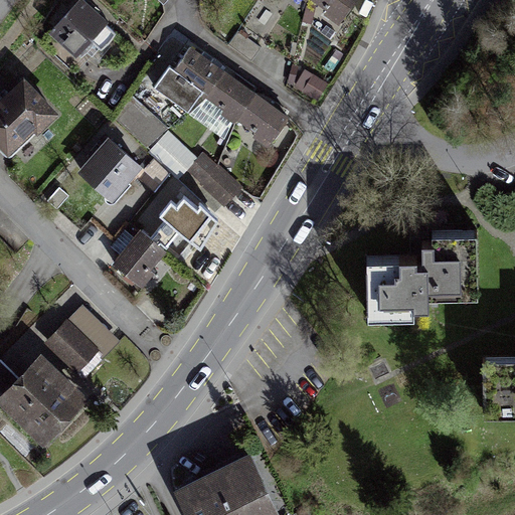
[(81,0),(79,0),(50,30),(82,60),(94,48),(99,52),(117,33),(81,0)]
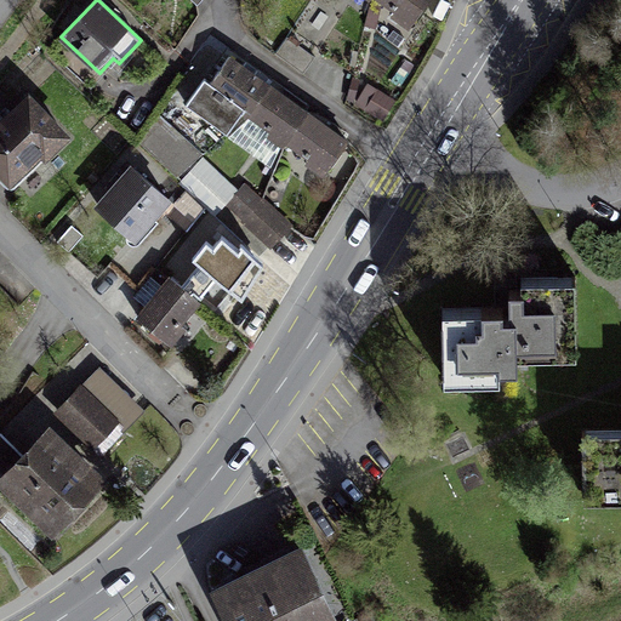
[(362,0),(406,33),(431,0),(362,0)]
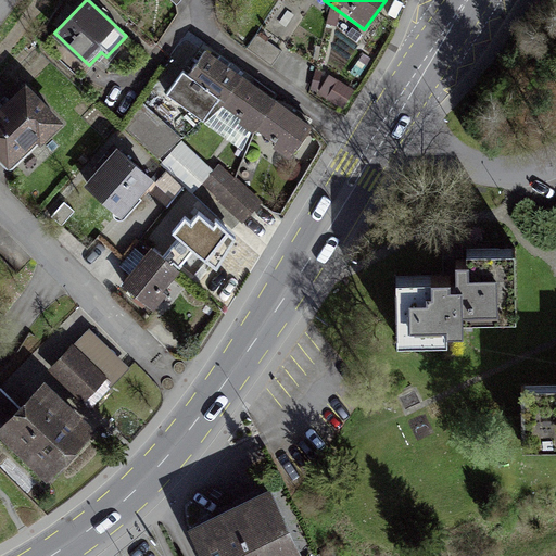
[(248,49),(274,62),(282,45),(257,32),(248,49)]
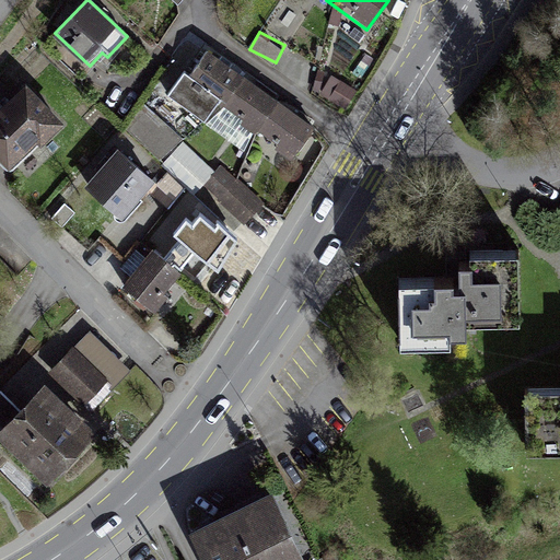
[(223,63),(203,49),(166,103),(203,127),(214,112),(289,162),(314,126),(294,112),(264,91),(223,63)]
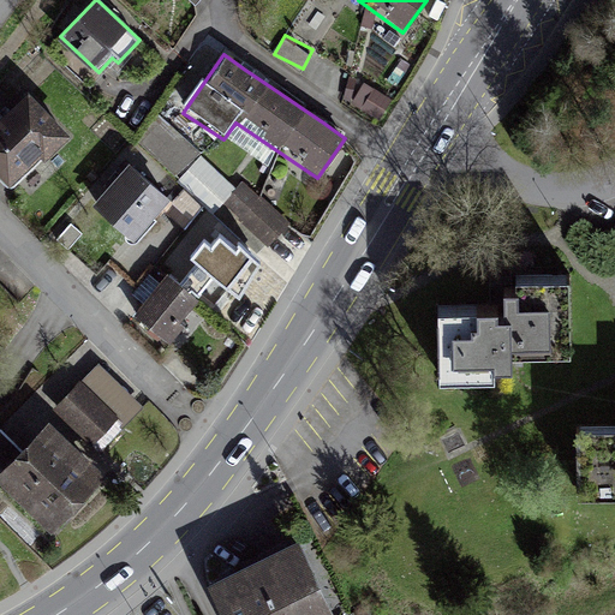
[(0,127),(0,178),(6,184),(37,153),(43,159),(65,138),(29,101),(3,126),(0,127)]
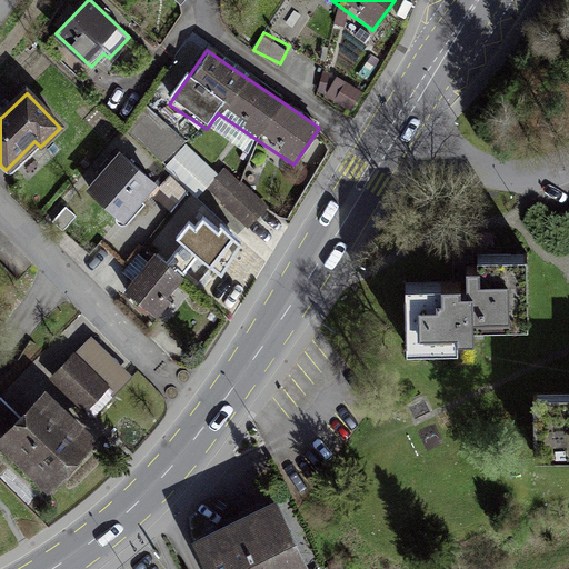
[(151,108),(131,125),(162,160),(182,142),(151,108)]
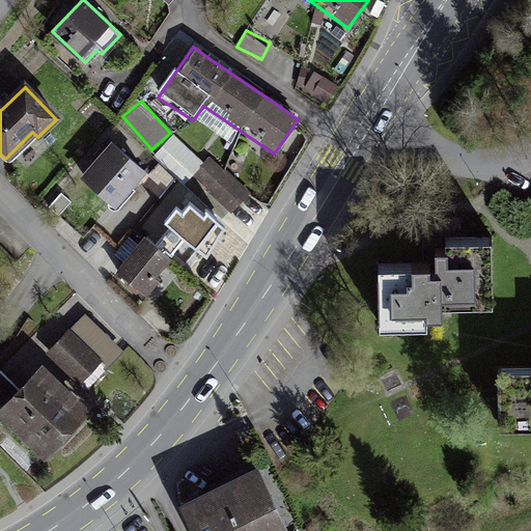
[(82,184),(113,211),(144,176),(114,148),(82,184)]
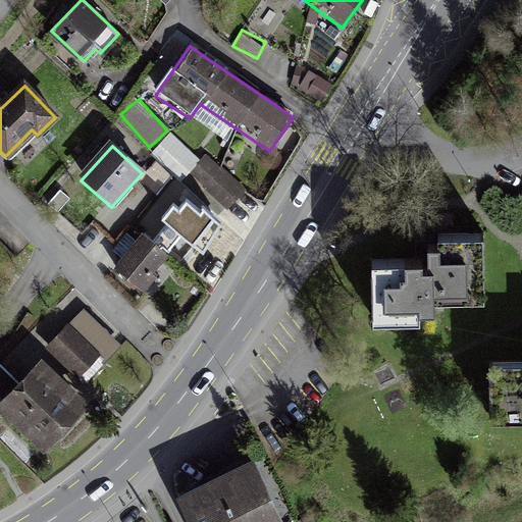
[(183,210),(175,204),(161,222),(203,252),(222,224),(205,209),(200,214),(188,203),(183,210)]
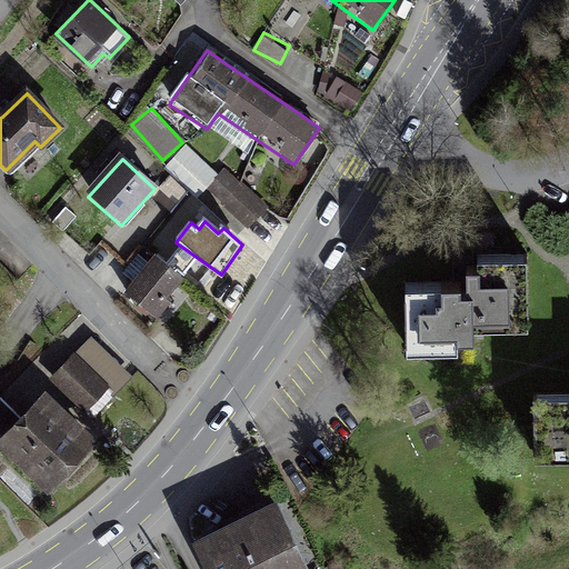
[(465,290),(400,290),(400,357),(471,357),(471,327),(527,327),(527,257),(501,258),(473,258),(473,272),(465,272),(465,290)]
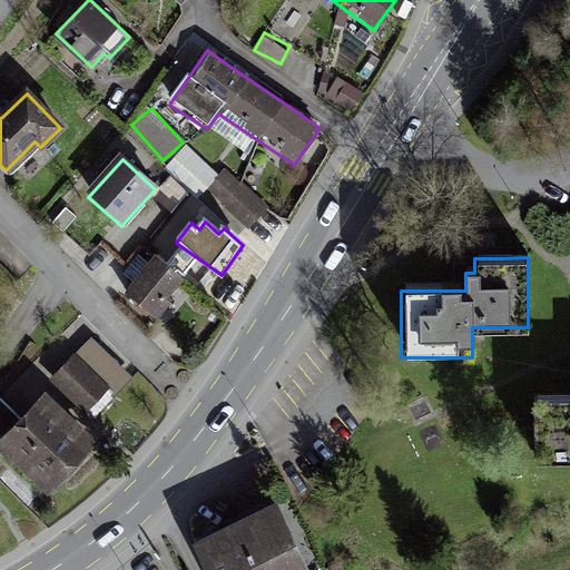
[(157,318),(186,283),(158,259),(128,295),(157,318)]
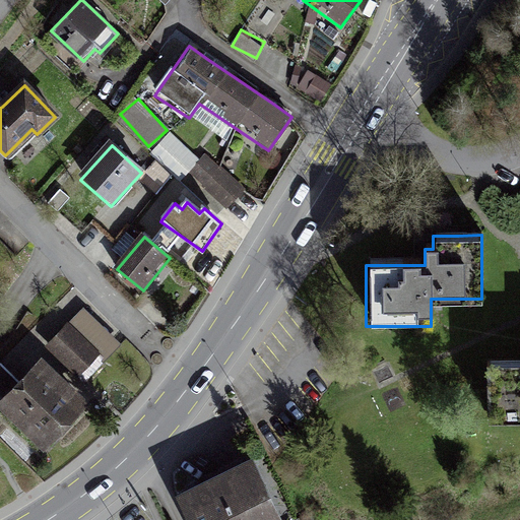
[(124,349),(86,313),(51,350),(87,387),(124,349)]
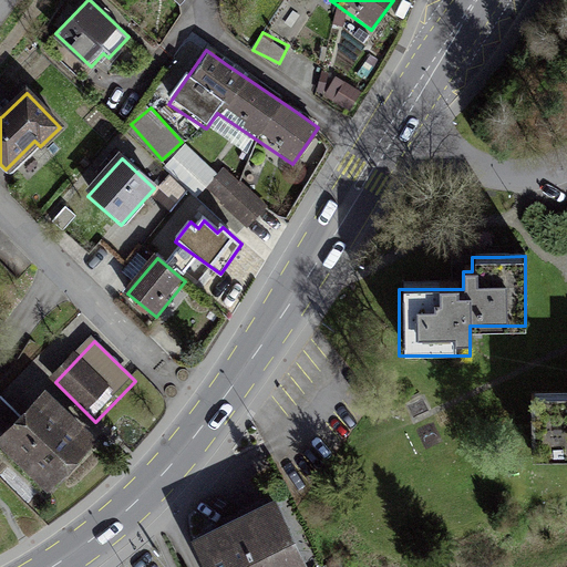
[(566,391),(533,392),(534,459),(566,457),(566,391)]
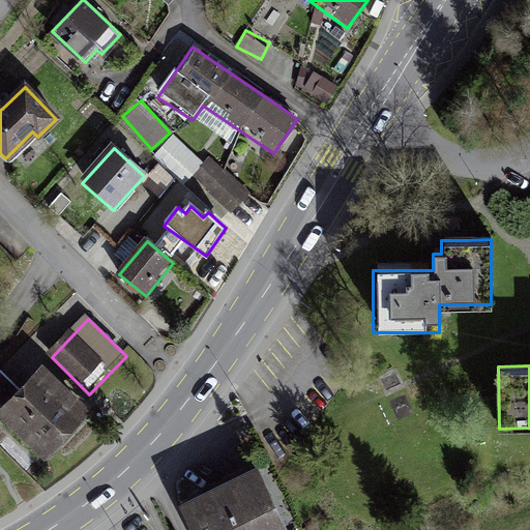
[(0,394),(15,382),(0,366),(0,394)]
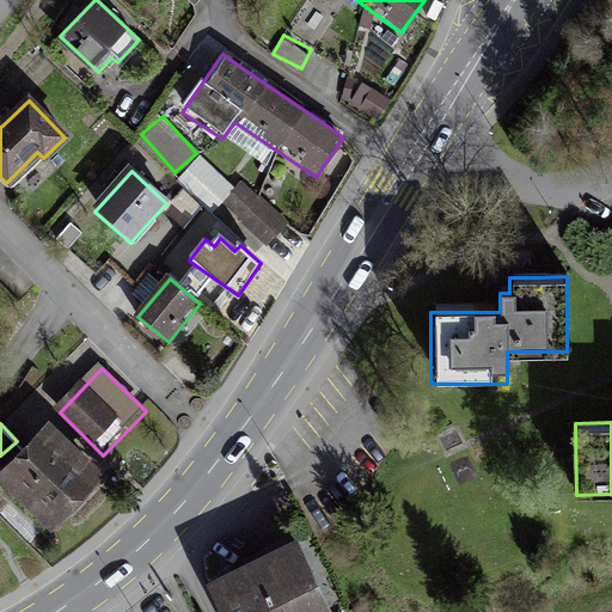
[(55,428),(0,485),(60,543),(115,484),(55,428)]
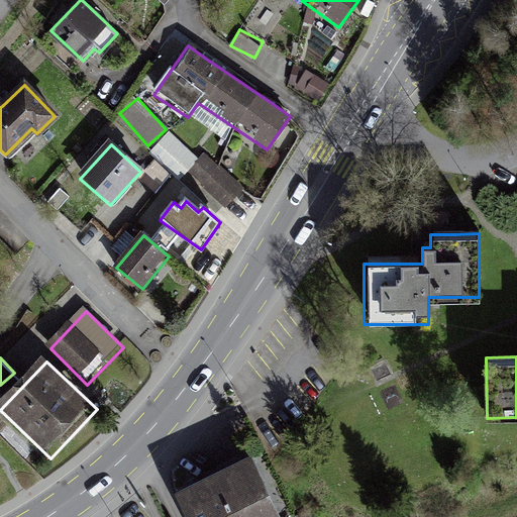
[(283,516),(253,455),(178,492),(190,516),(283,516)]
